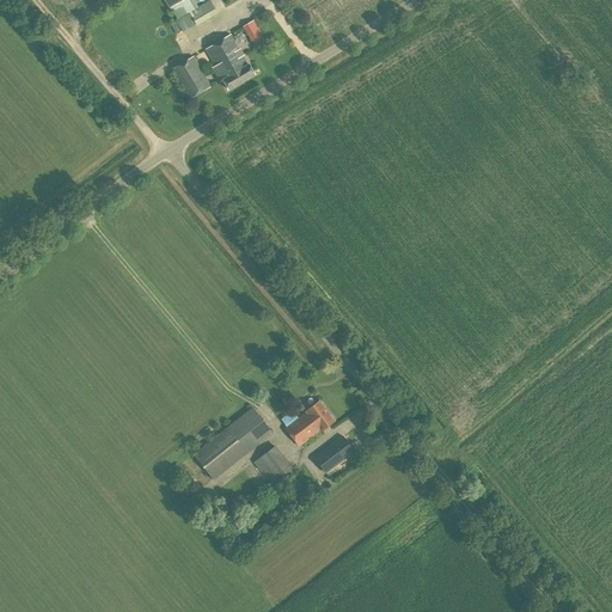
[(163,0),(169,10),(170,8),(177,19),(170,24),(176,35),(182,31),(195,24),(196,26),(218,13),(209,0),(199,7),(194,0),(163,0)]
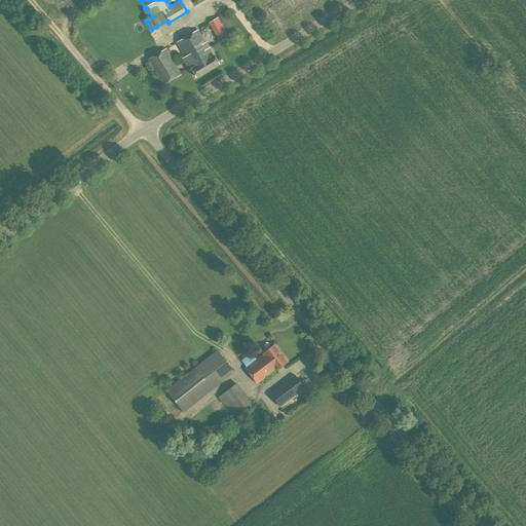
[(220,42),(230,36),(219,16),(209,23),(220,42)]
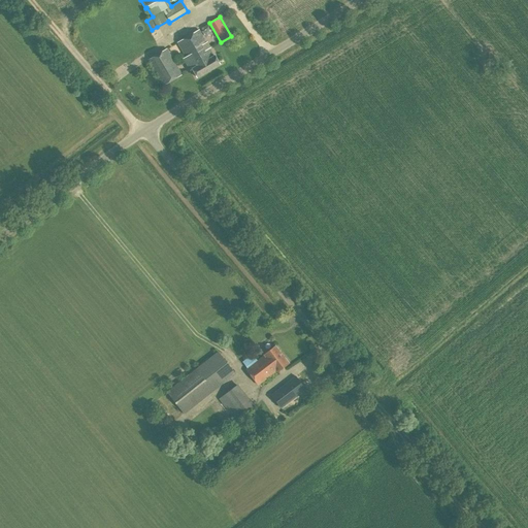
[(185,61),(208,47),(199,30),(177,42),(186,57),(183,59),(185,61)]
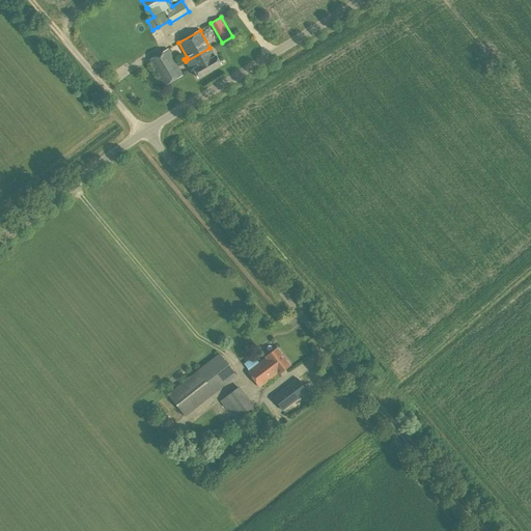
[(210,48),(186,61),(191,71),(193,70),(198,78),(221,64),(216,56),(215,56),(210,48)]
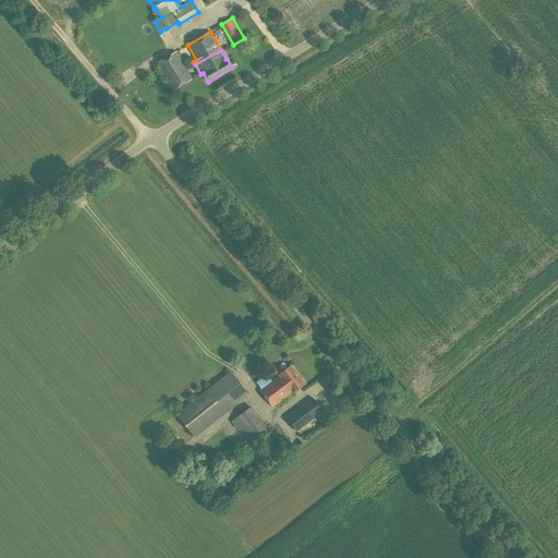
[(172,91),(192,79),(176,51),(156,63),(172,91)]
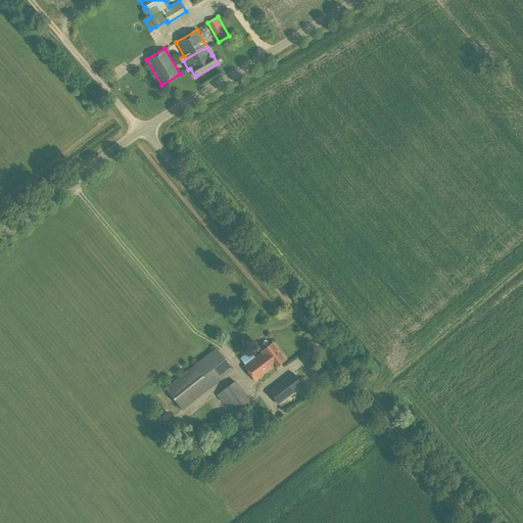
[(274,369),(286,360),(273,342),(260,351),(262,352),(244,366),(255,381),(274,368),(274,369)]
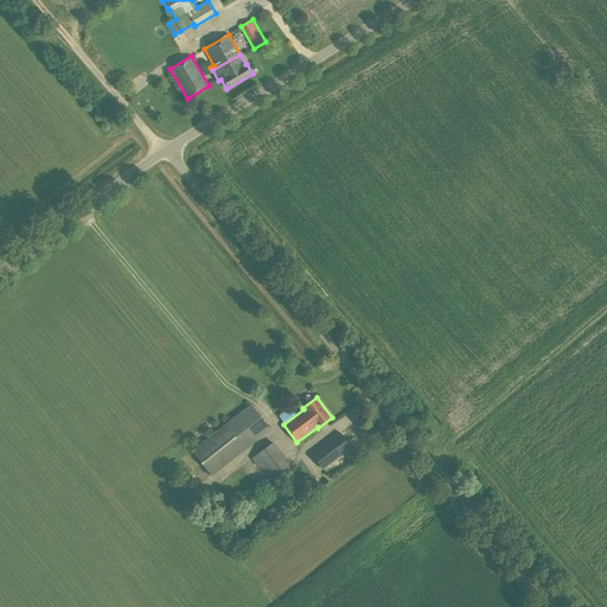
[(211,475),(270,429),(250,404),(192,451),(211,475)]
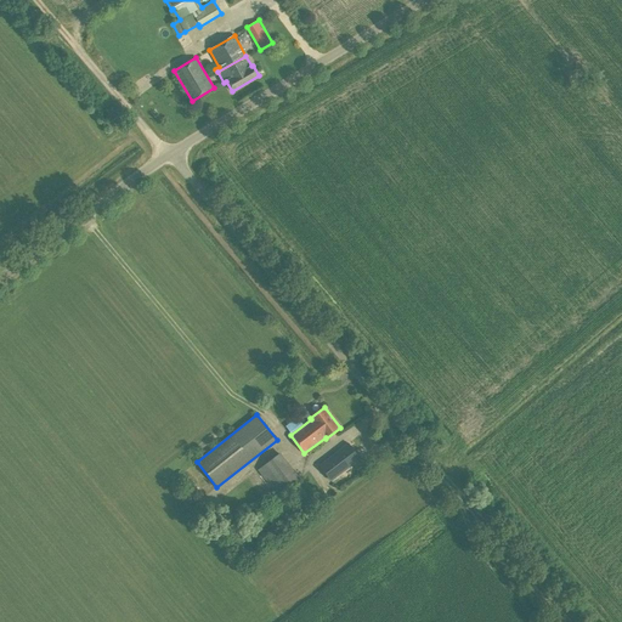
[(363,465),(360,459),(360,458),(348,444),(318,465),(331,481),(352,464),(357,470),(363,465)]
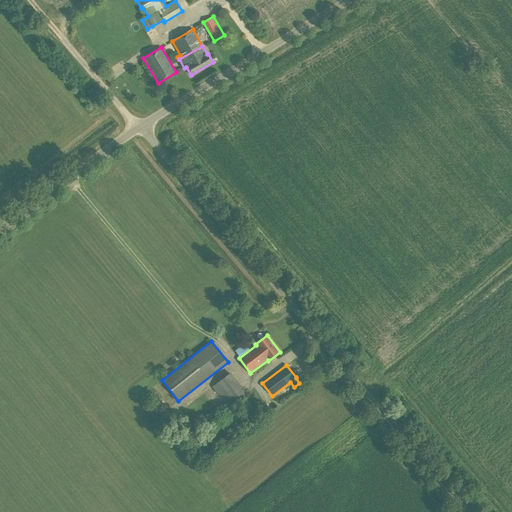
[(228,407),(246,394),(230,373),(212,387),(228,407)]
